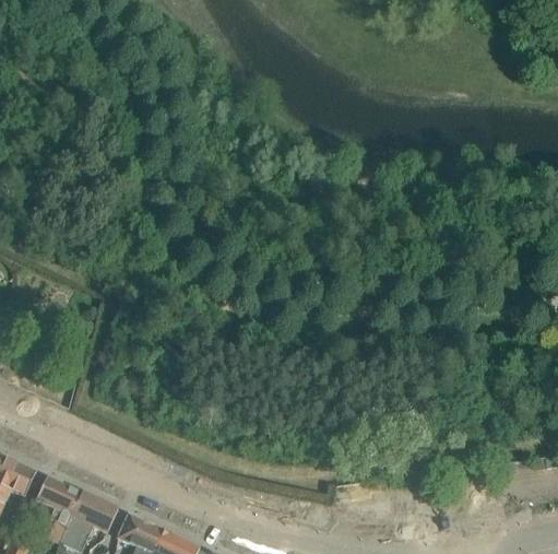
[(76,330),(81,315),(68,311),(64,327),(76,330)]
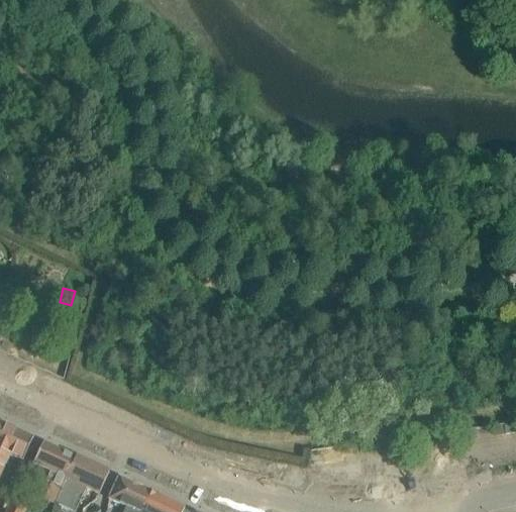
[(0,472),(11,449),(23,455),(33,434),(0,419),(0,472)]
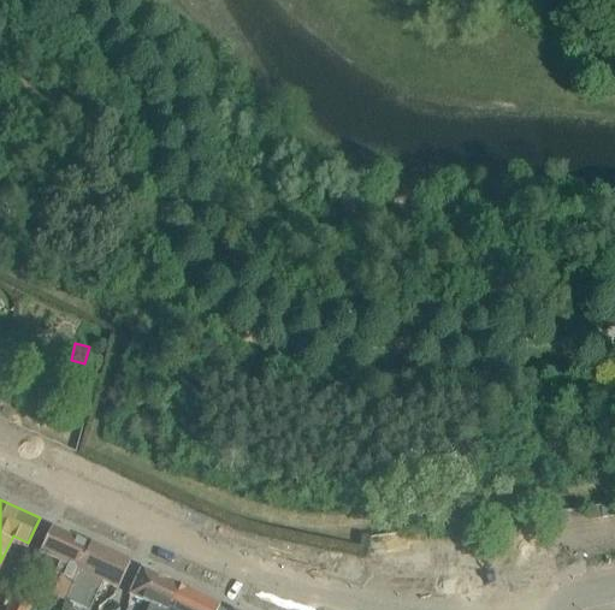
[(69,587),(92,540),(52,522),(40,549),(60,558),(54,570),(60,574),(53,591),(65,597),(66,594),(69,587)]
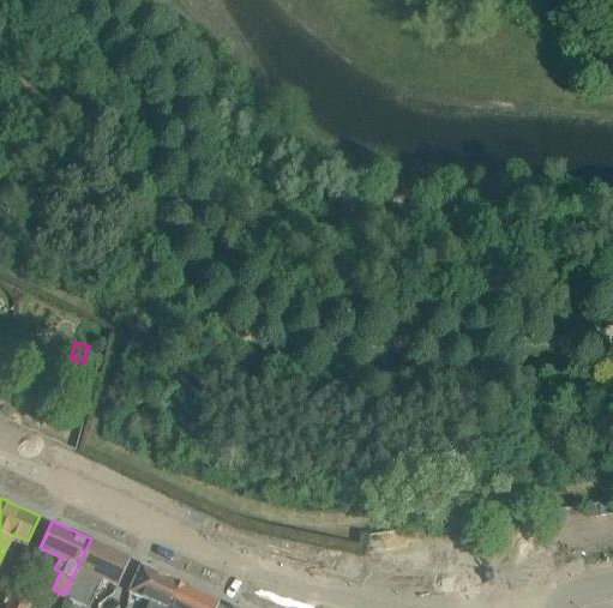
[(118,583),(130,557),(91,539),(66,593),(65,595),(89,606),(102,576),(118,583)]
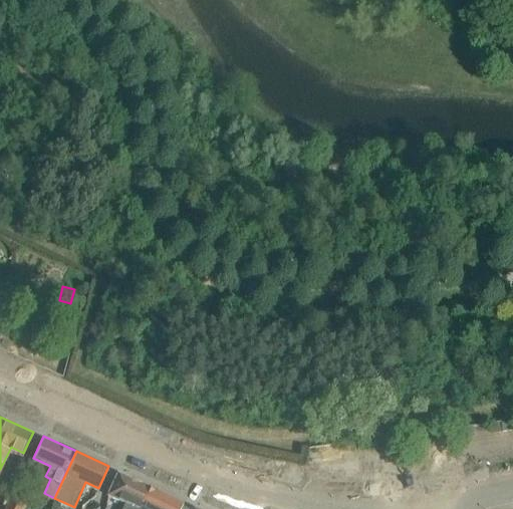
[(140,508),(152,486),(118,471),(108,492),(124,500),(120,508),(140,508)]
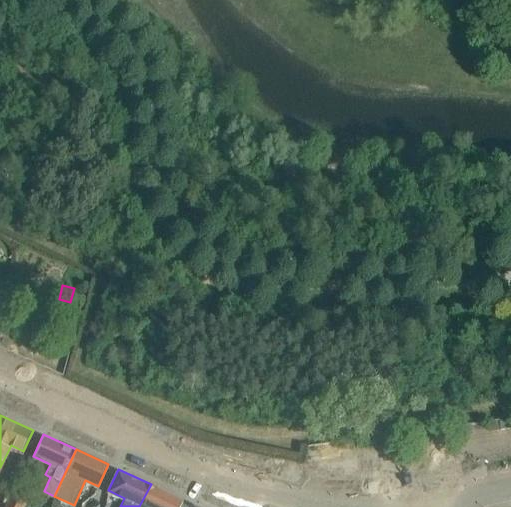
[(179,506),(183,499),(151,484),(139,506),(179,506)]
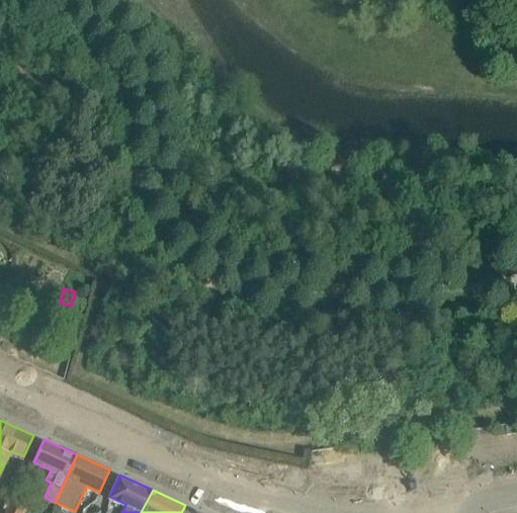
[(24,512),(27,507),(11,500),(4,512),(24,512)]
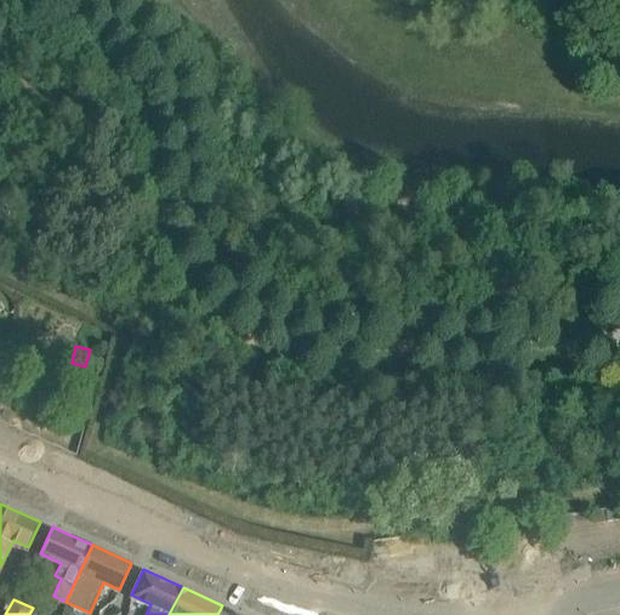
All buildings are outlined.
